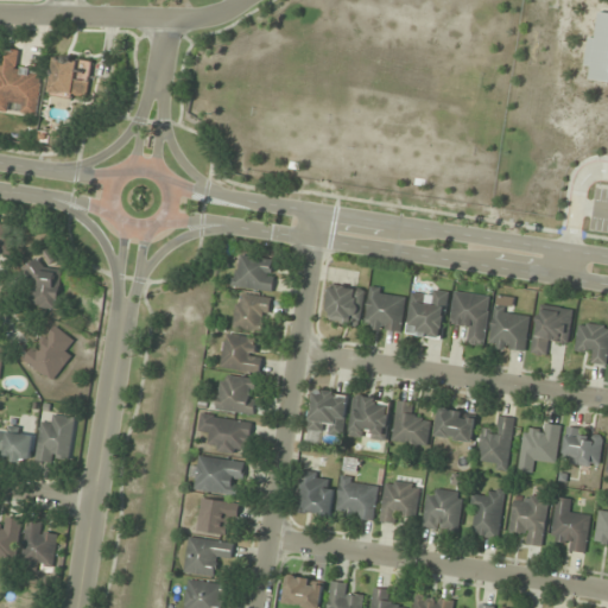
[(607,13),(600,13),(596,38),(588,37),(583,67),(591,68),(590,80),(607,82),(607,13)]
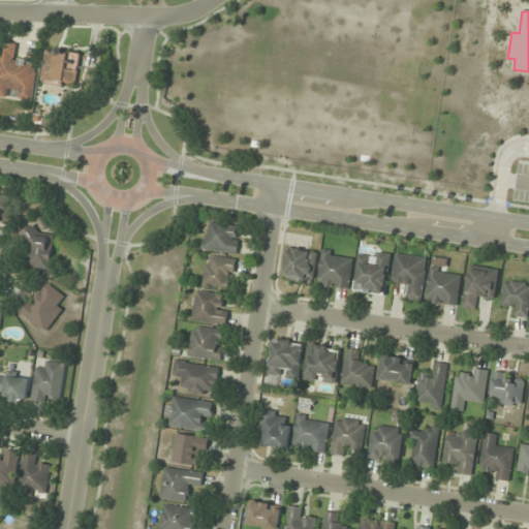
[(37,63),(16,60),(18,45),(0,42),(0,96),(8,98),(8,96),(31,99),(37,63)]
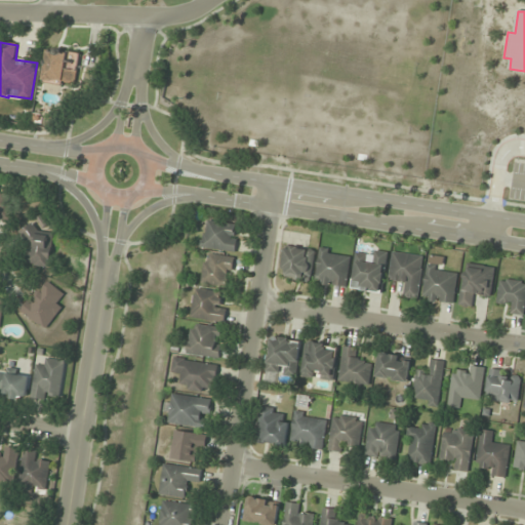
[(79,53),(46,49),(43,82),(75,86),(79,53)]
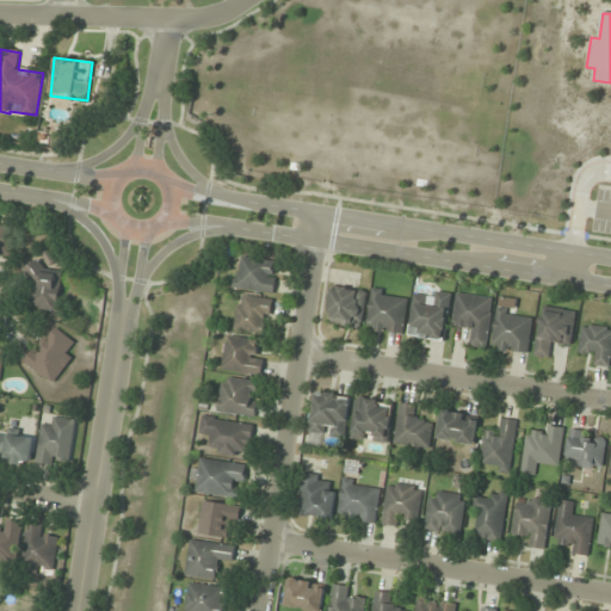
[(0,252),(11,255),(19,223),(0,218),(0,252)]
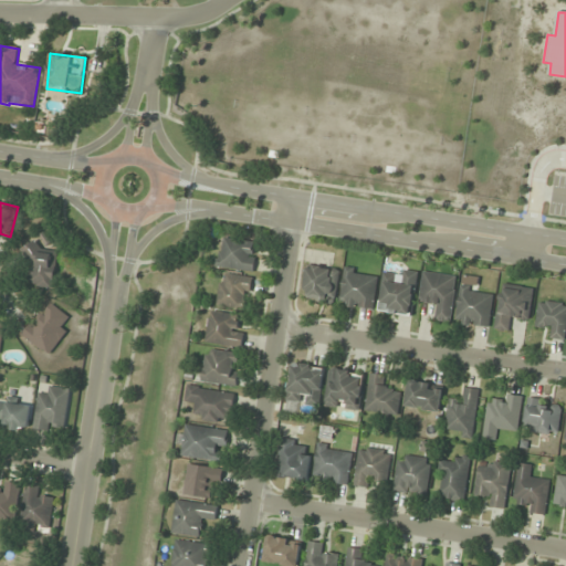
[(218,266),(253,272),(258,243),(221,238),(218,266)]
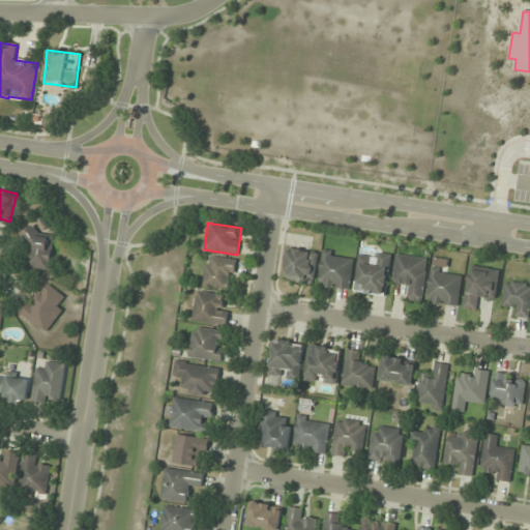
[(22,264),(49,269),(54,239),(35,235),(36,232),(29,231),(22,264)]
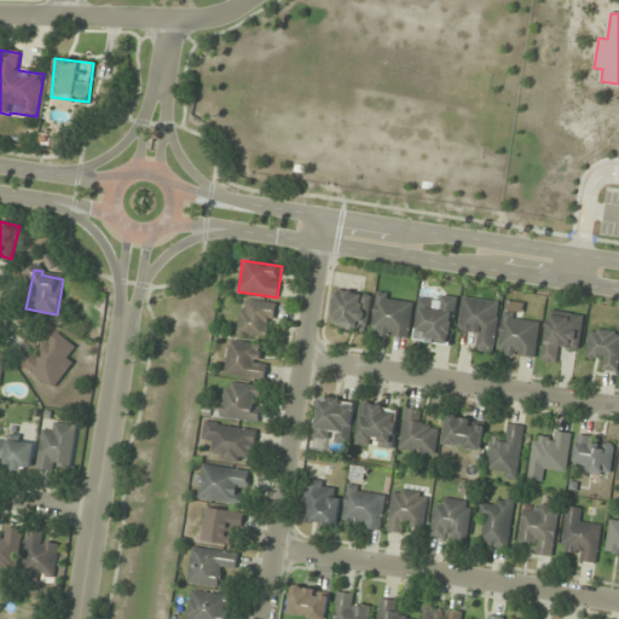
[(331,327),(366,330),(371,295),(336,290),(331,327)]
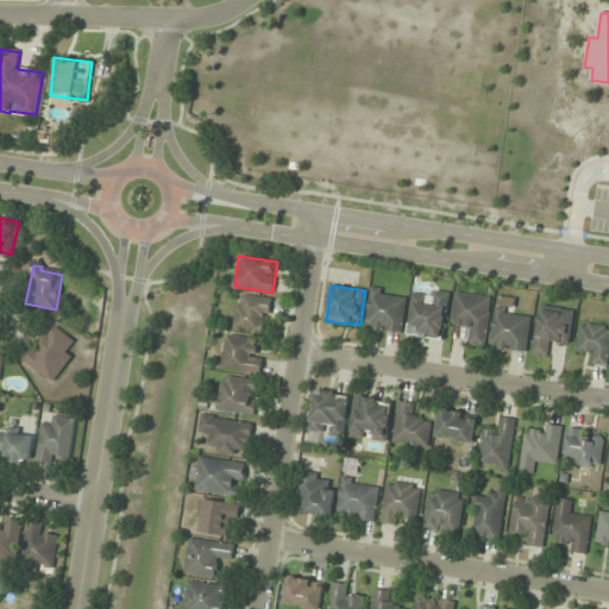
[(407,295),(371,290),(366,328),(402,333),(407,295)]
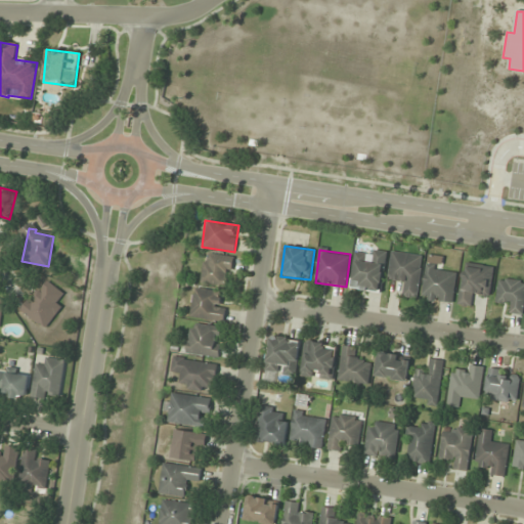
[(381,293),(387,254),(357,250),(351,288),(381,293)]
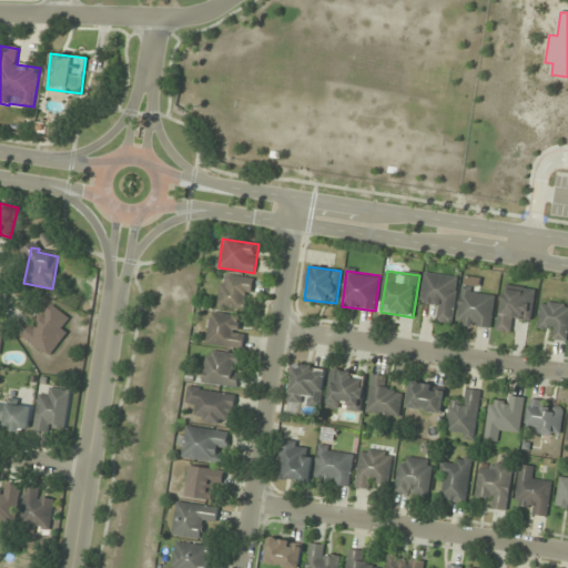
[(458,277),(424,273),(421,304),(438,306),(437,321),(453,323),(458,277)]
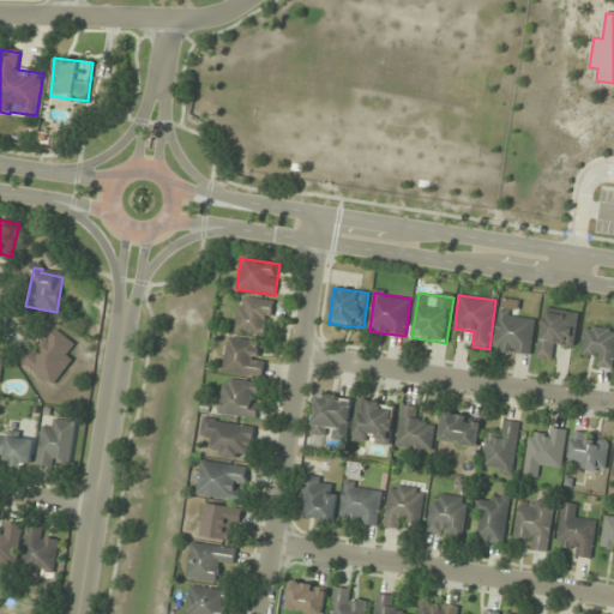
[(266,337),(274,302),(242,296),(235,331),(266,337)]
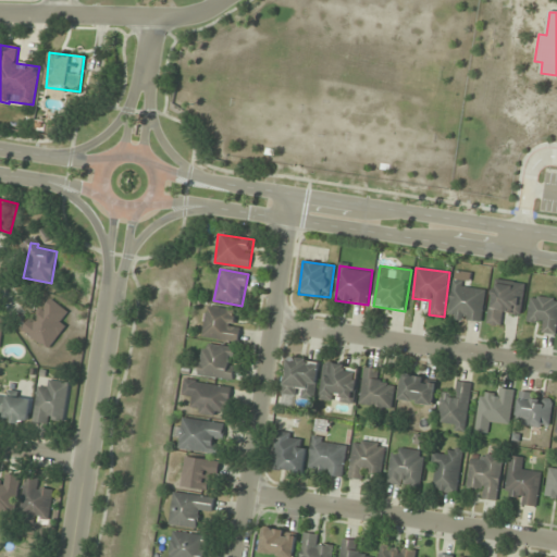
[(485,289),(471,287),(473,274),(455,271),(448,317),(481,322),(485,289)]
